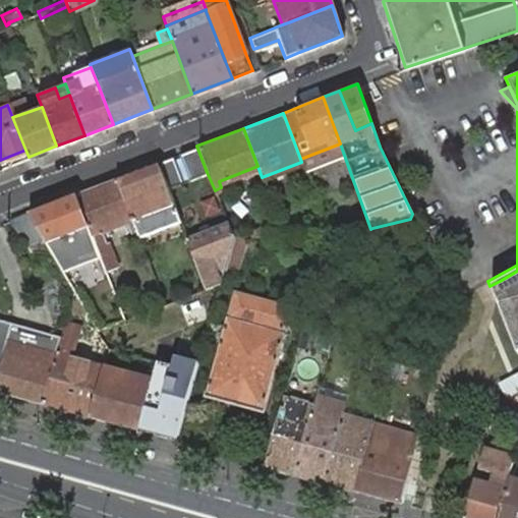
[(207,172),(196,146),(178,153),(188,179),(199,174),(207,172)]
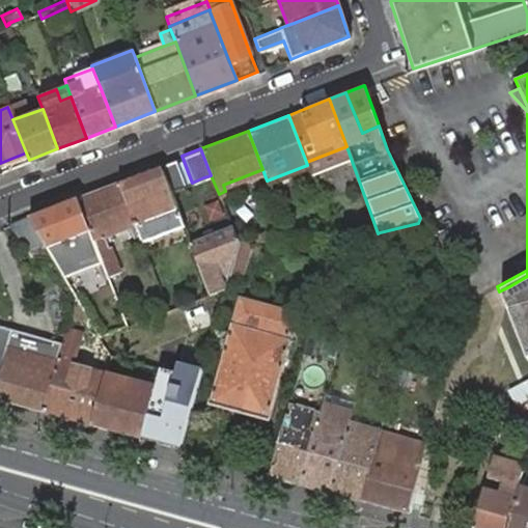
[(175,159),(159,165),(169,191),(185,185),(175,159)]
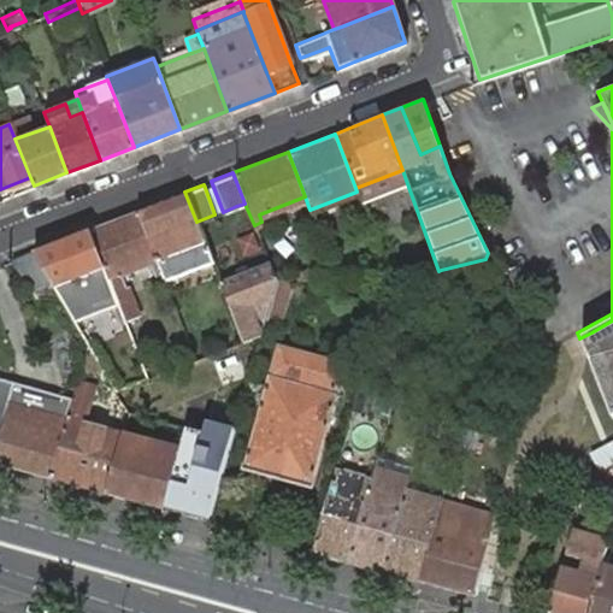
[(158,270),(161,278),(211,260),(196,222),(184,192),(135,211),(158,270)]
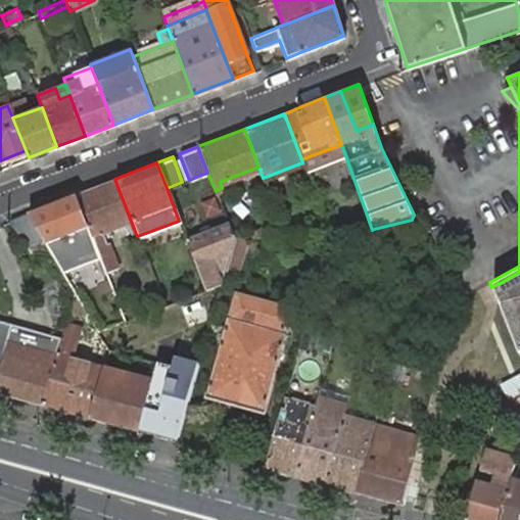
[(114,179),(75,194),(100,260),(105,272),(115,267),(106,242),(104,242),(100,230),(126,221),(129,231),(134,229),(114,179)]
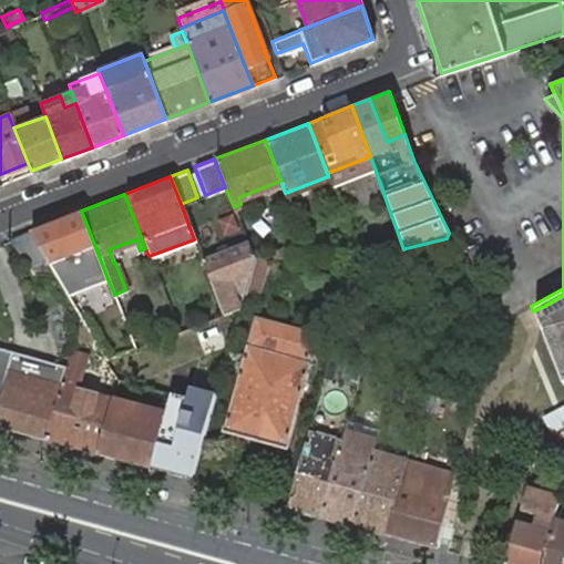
[(65,295),(109,282),(81,211),(28,231),(44,258),(65,295)]
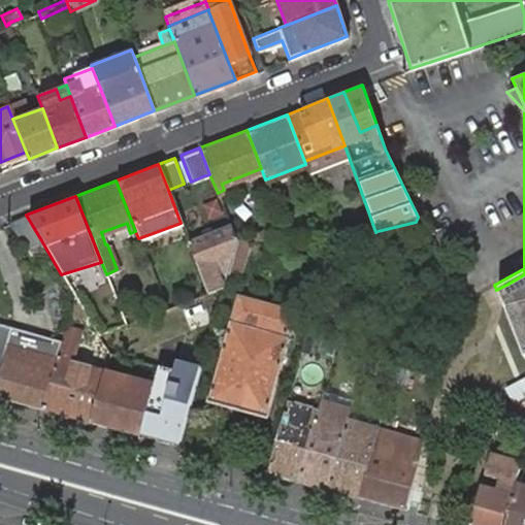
[(203,216),(220,211),(216,196),(199,200),(203,216)]
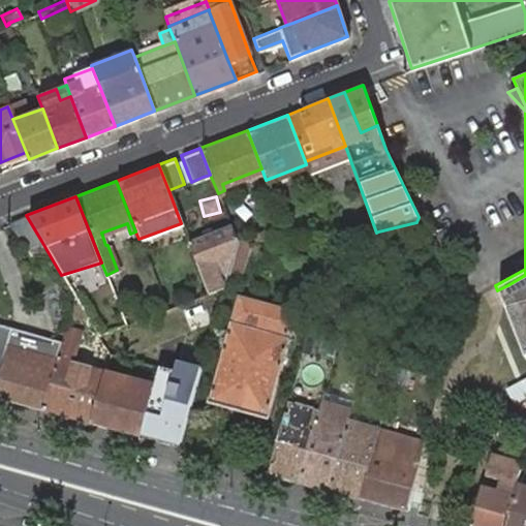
[(26,215),(8,222),(24,248),(41,241),(26,215)]
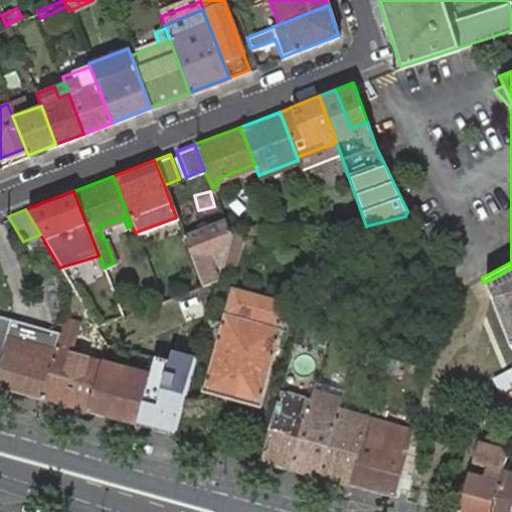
[(201,285),(215,279),(228,230),(223,218),(182,234),(201,285)]
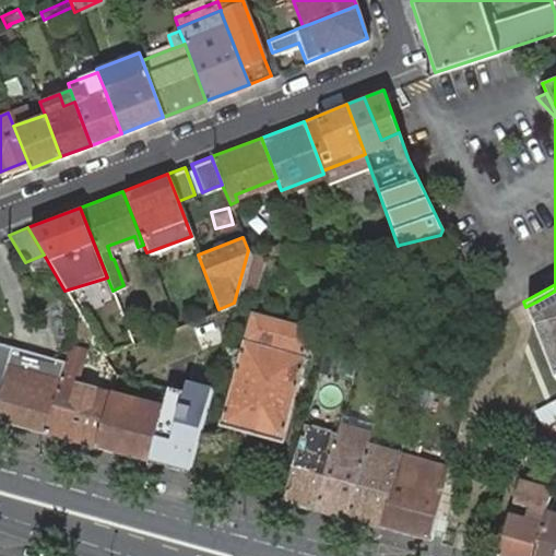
[(279,241),(264,247),(267,256),(282,250),(279,241)]
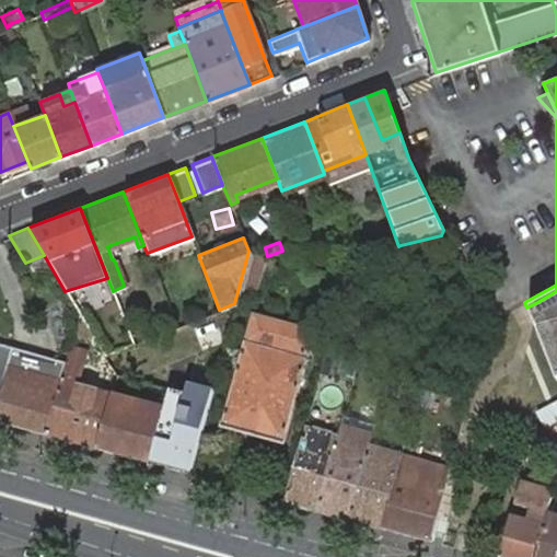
[(250,253),(240,289),(255,292),(264,257),(250,253)]
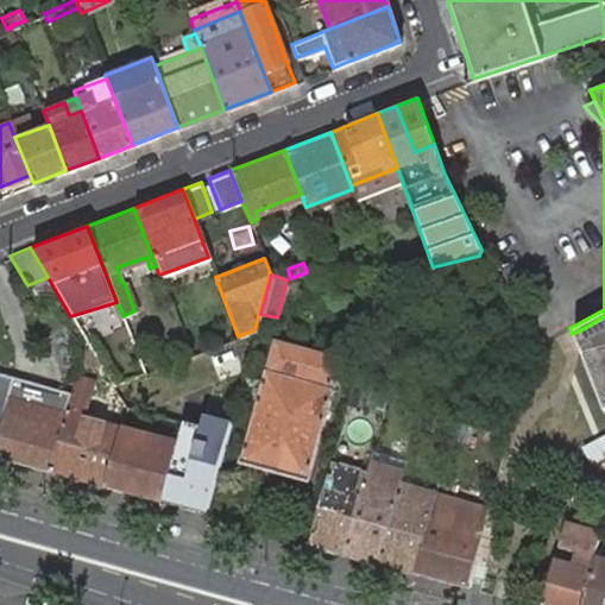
[(604,316),(584,328),(572,334),(602,409),(604,407),(604,316)]
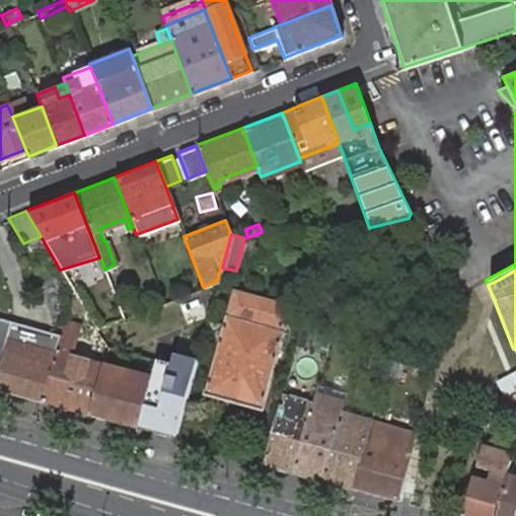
[(231,288),(203,392),(261,408),(289,304),(231,288)]
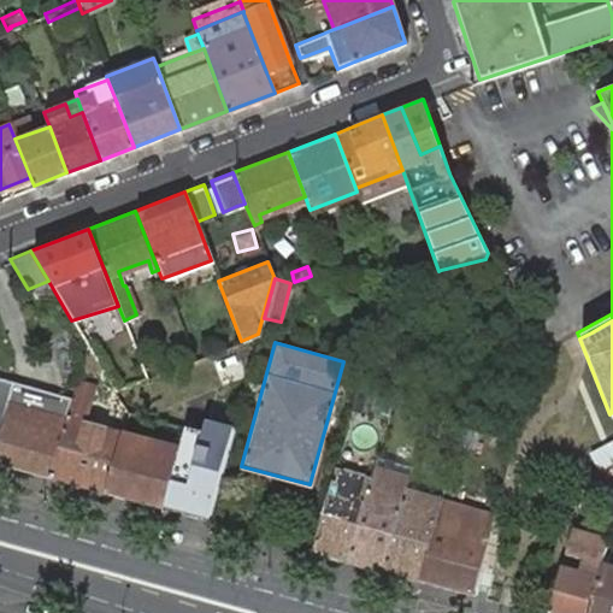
[(0,461),(49,476),(68,412),(71,398),(0,377),(0,461)]
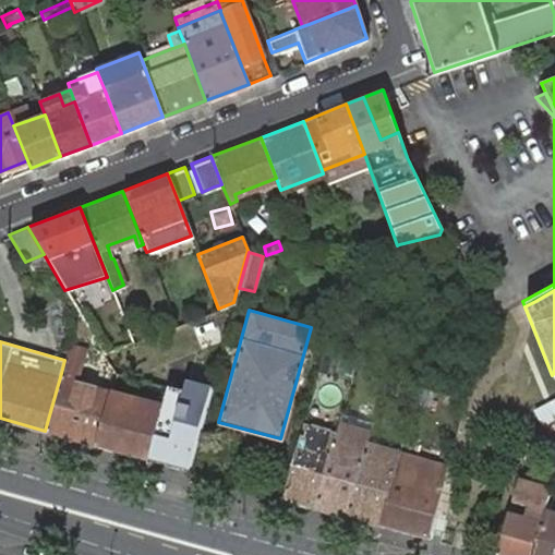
[(86,347),(70,342),(65,359),(75,362),(70,381),(76,383),(86,347)]
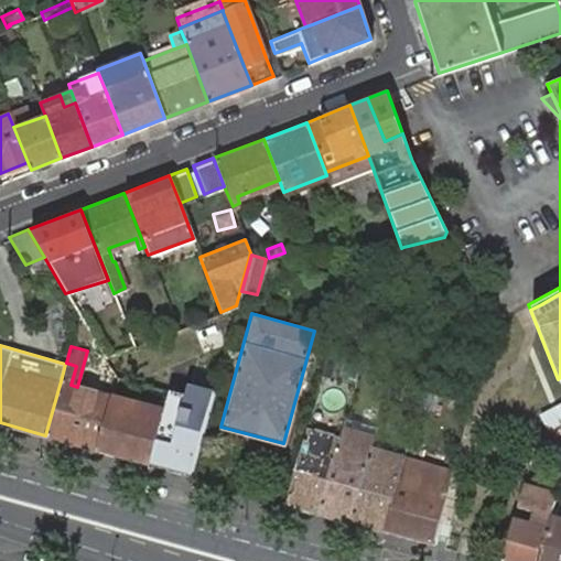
[(65,364),(62,377),(45,435),(96,450),(111,396),(77,387),(71,385),(76,366),(66,363),(65,364)]
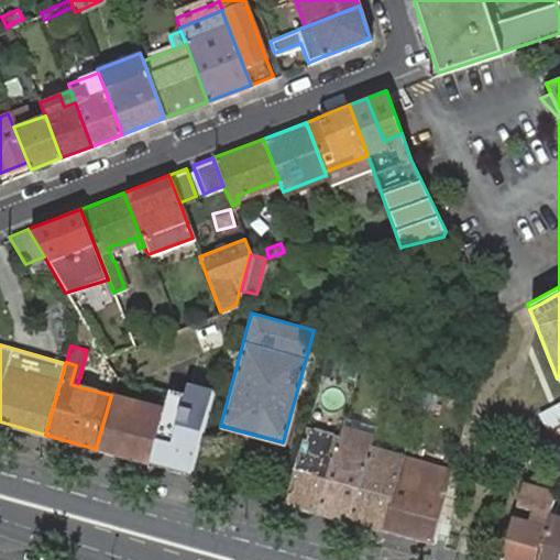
[(162,409),(147,463),(187,474),(210,387),(184,380),(180,392),(167,388),(167,391),(162,409)]
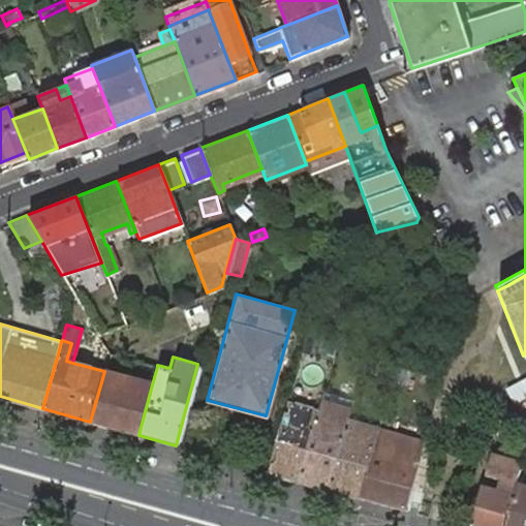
[(152,384),(104,371),(90,422),(138,435),(152,384)]
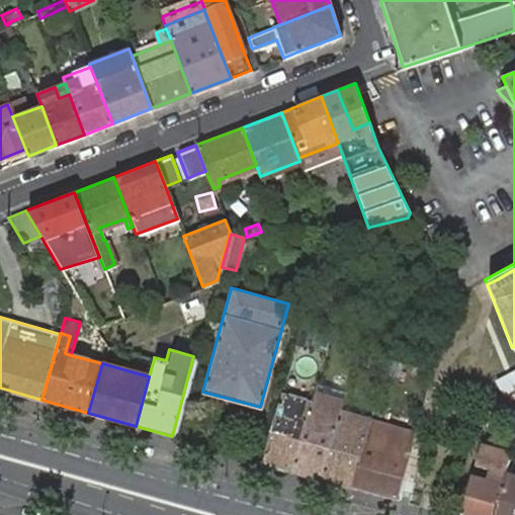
[(514,365),(493,374),(500,391),(514,383),(514,365)]
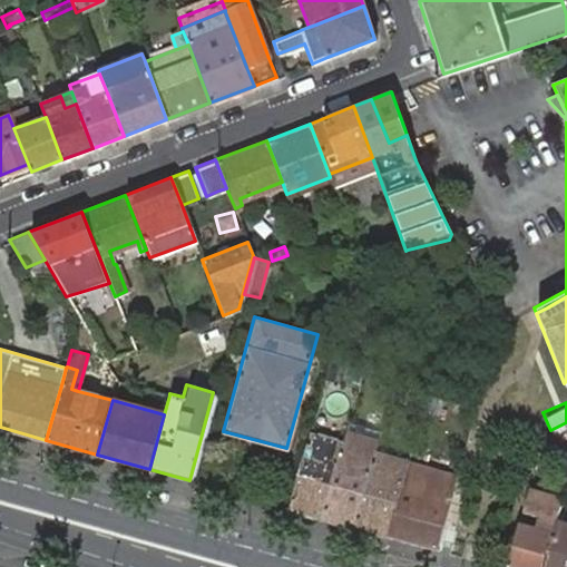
[(348,421),(341,442),(321,516),(353,525),(373,451),(377,441),(370,440),(369,443),(355,439),(359,423),(348,421)]
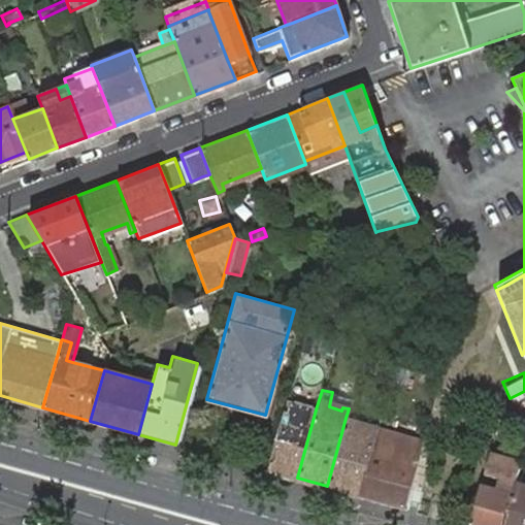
[(286,401),(267,469),(297,478),(316,409),(286,401)]
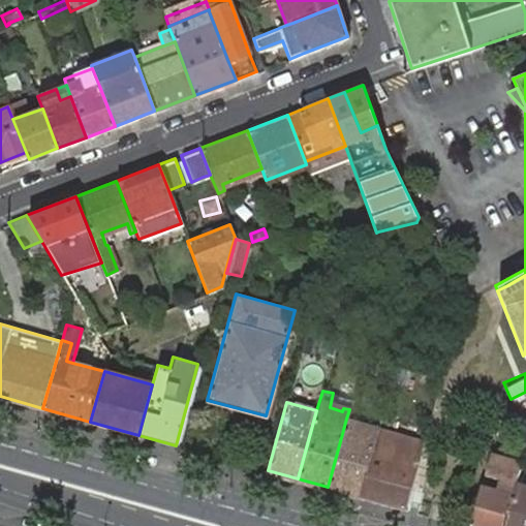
[(346,419),(328,487),(358,496),(377,427),(346,419)]
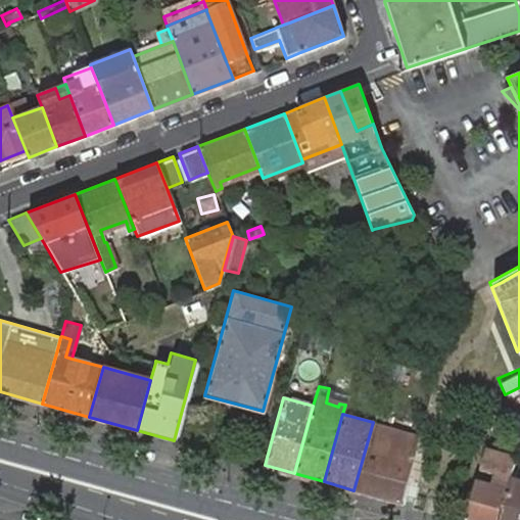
[(373,422),(353,490),(399,504),(417,436),(373,422)]
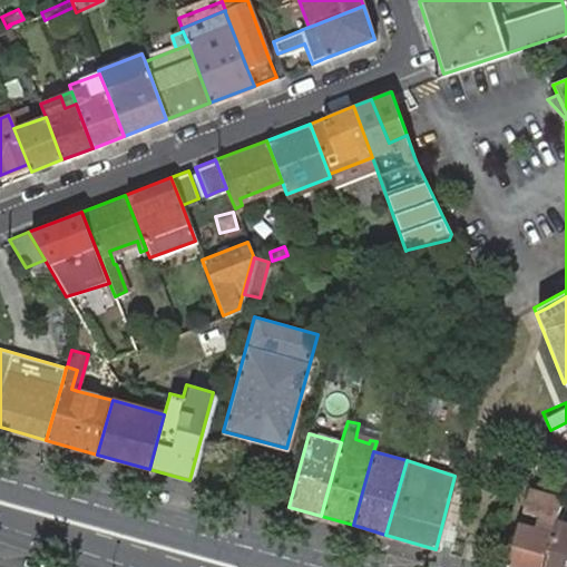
[(520,512),(505,566),(543,566),(555,522),(559,508),(561,498),(527,488),(520,512)]
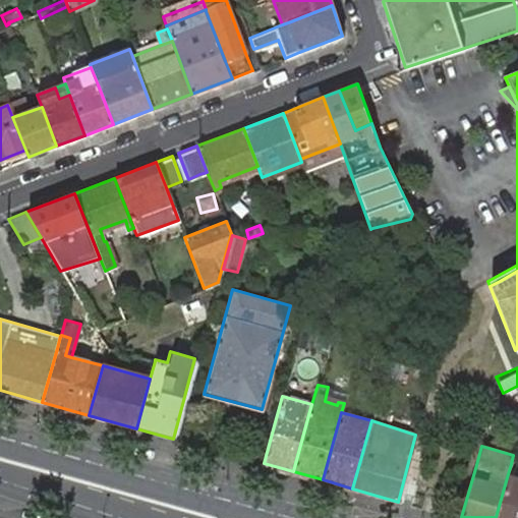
[(517,517),(517,479),(507,477),(496,517),(517,517)]
